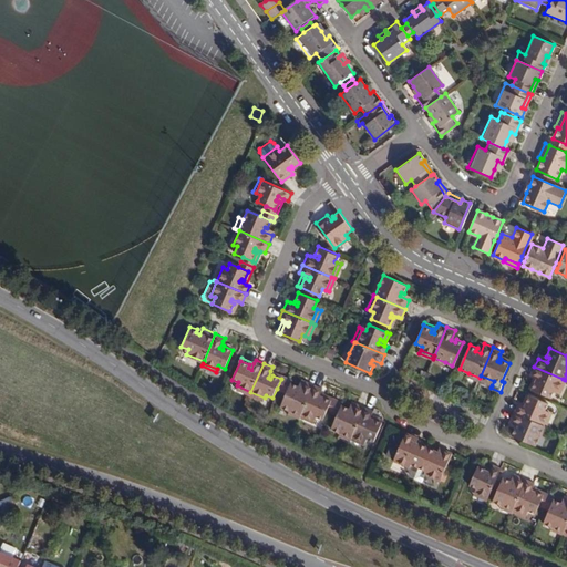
[(563,379),(534,367),(531,375),(534,377),(540,379),(538,382),(535,381),(532,390),(550,399),(553,392),(557,393),(563,379)]
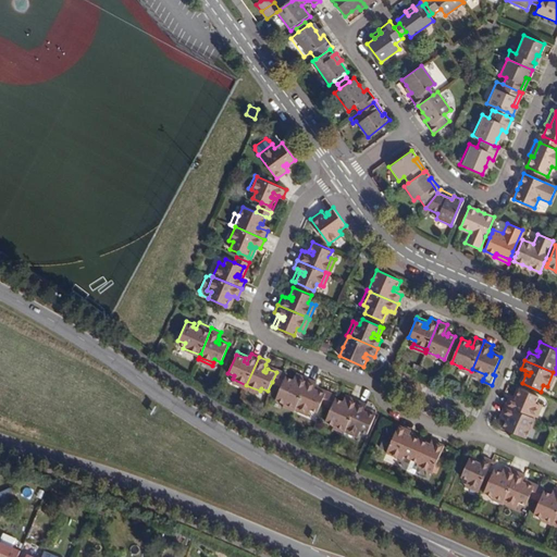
[(472,369),(471,371),(470,373),(483,379),(485,374),(472,369)]
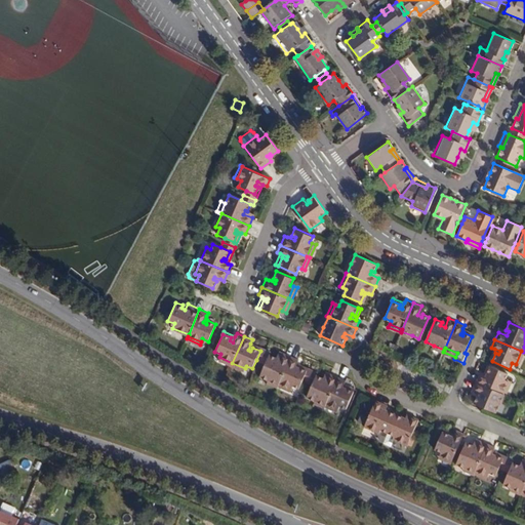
[(261,349),(260,351),(256,360),(260,362),(266,351),(261,349)]
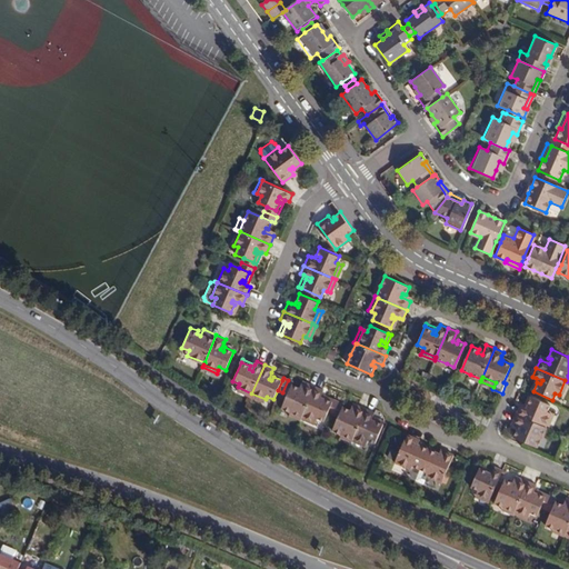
[(542,380),(536,378),(530,390),(533,391),(537,382),(540,383),(542,380)]
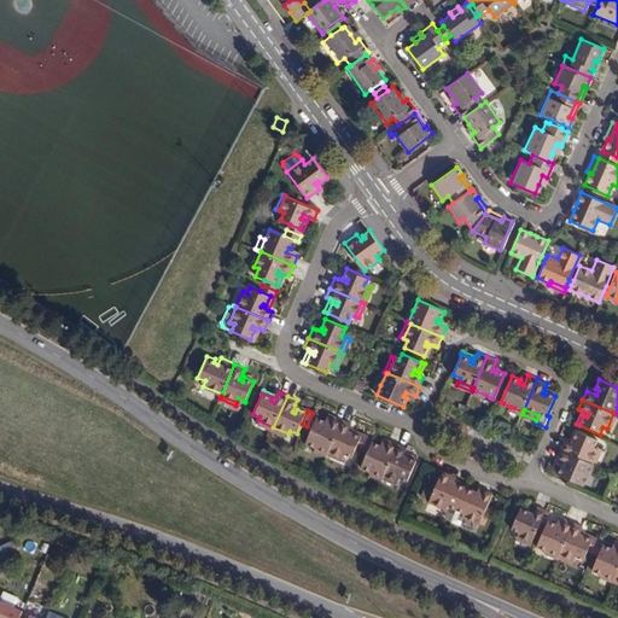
[(318,415),(313,413),(307,426),(312,429),(316,418),(318,415)]
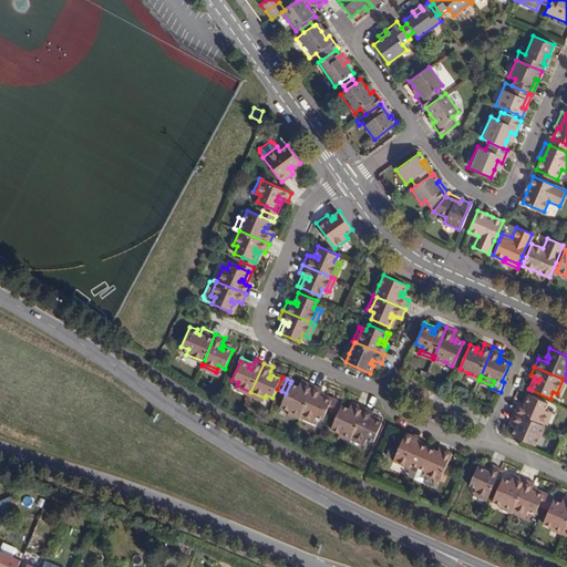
[(566,381),(565,380),(563,379),(557,393),(560,394),(566,381)]
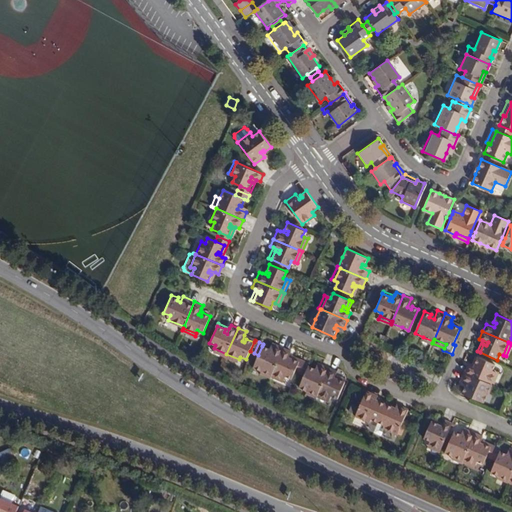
[(271,375),(272,374),(283,349),(275,345),(271,353),(268,351),(269,349),(262,346),(258,355),(253,368),(261,371),(271,375)]
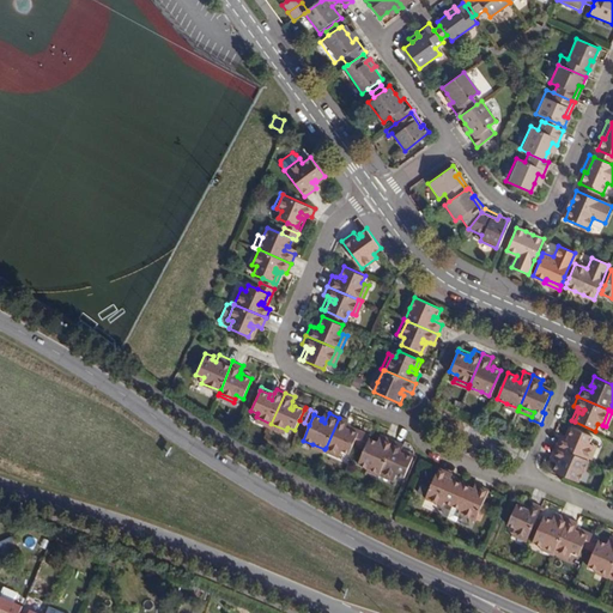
[(269,428),(271,424),(256,417),(254,420),(269,428)]
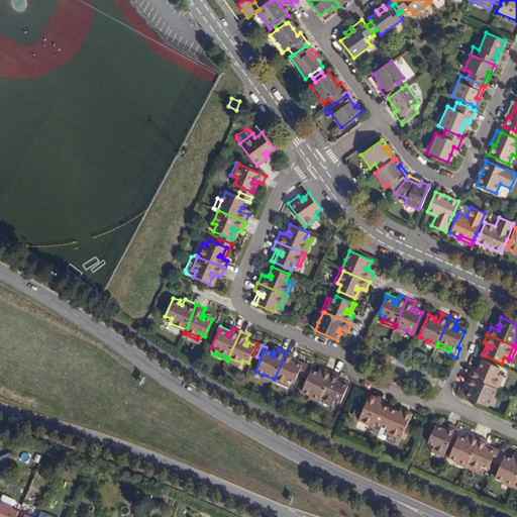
[(295,355),(286,352),(275,378),(288,384),(289,381),(295,384),(298,376),(303,366),(295,363),(293,367),(291,365),(293,359),(295,355)]
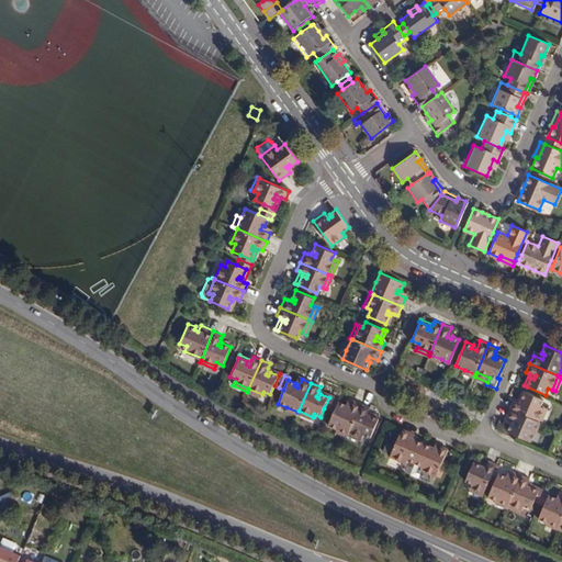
[(262,394),(248,389),(247,392),(260,397),(262,394)]
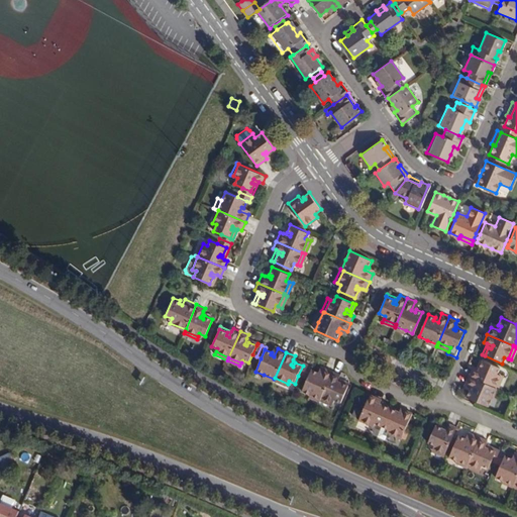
[(472,368),(469,377),(495,388),(501,375),(497,374),(500,368),(483,359),(480,368),(483,369),(481,372),(476,370),(472,368)]
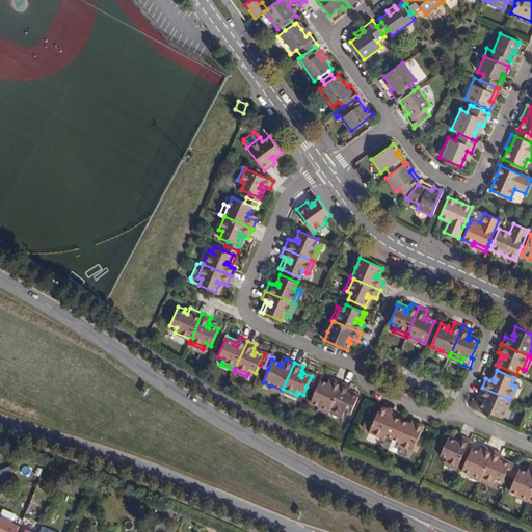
[(307,387),(311,389),(317,376),(313,374),(312,376),(307,387)]
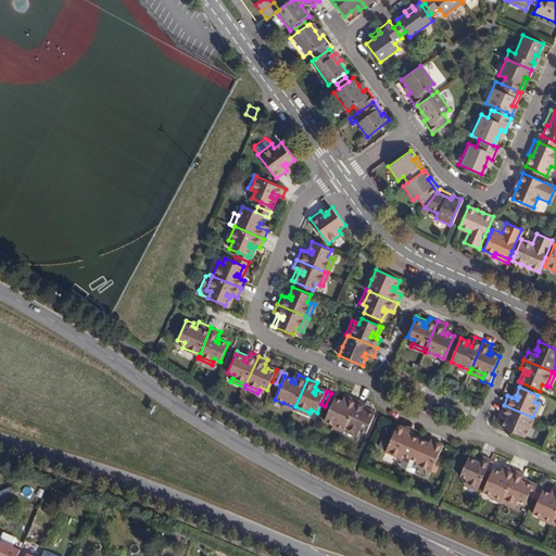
[(331,393),(325,406),(330,408),(336,399),(337,395),(331,393)]
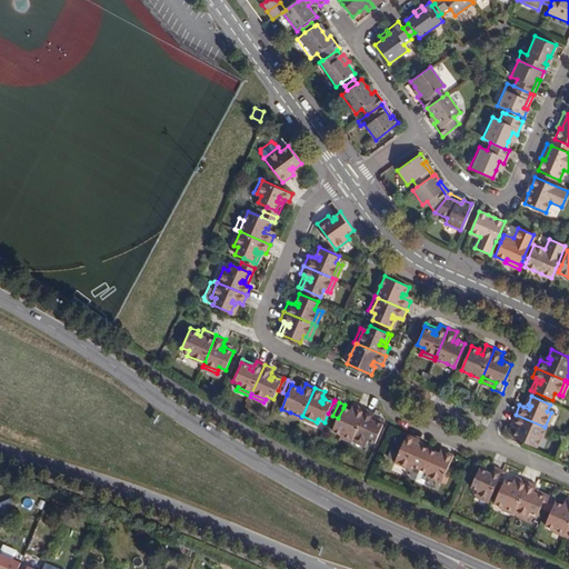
[(353,438),(366,410),(357,406),(352,416),(349,413),(350,410),(343,408),(338,418),(332,431),(341,435),(352,440),(353,438)]
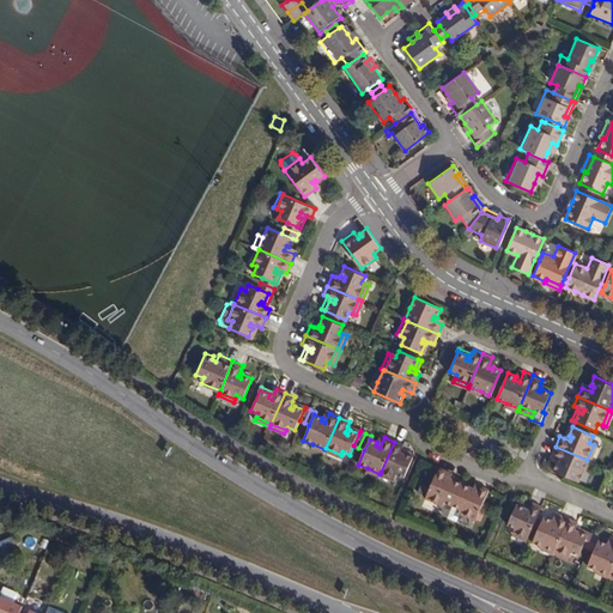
[(404,447),(394,442),(381,472),(395,479),(396,475),(404,479),(413,459),(404,455),(402,459),(399,457),(402,450),(404,447)]
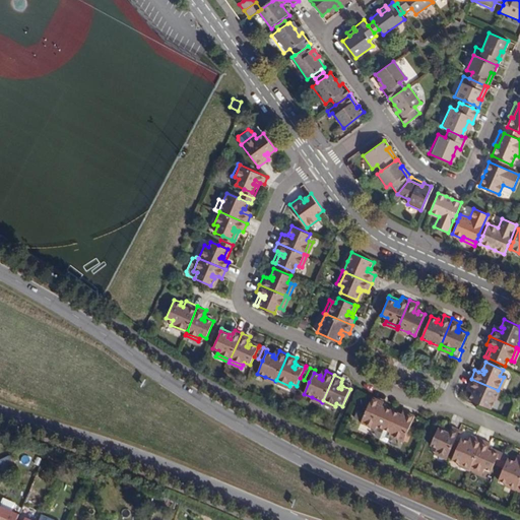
[(500,391),(501,391),(506,379),(504,377),(498,390),(500,391)]
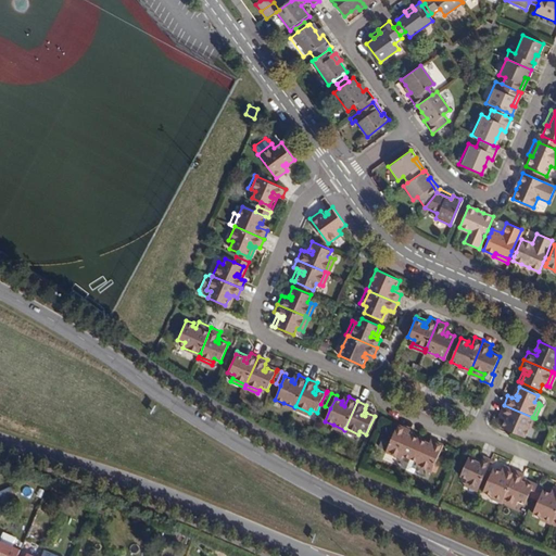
[(534,418),(532,417),(504,405),(500,413),(509,417),(508,421),(505,419),(501,428),(526,438),(529,429),(534,418)]
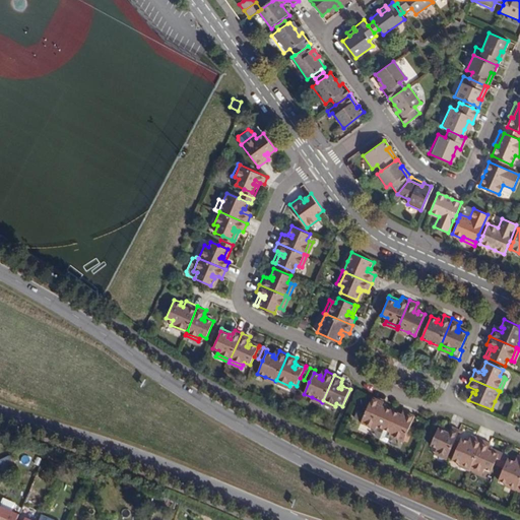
[(276,380),(275,381),(275,383),(288,389),(289,386),(276,380)]
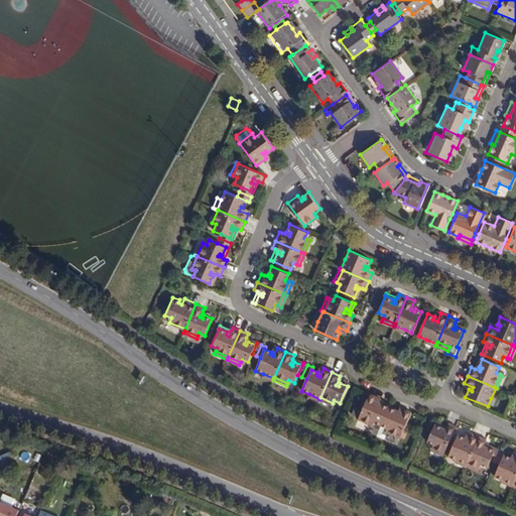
[(373,422),(380,425),(388,406),(382,404),(380,406),(377,405),(379,399),(368,394),(357,420),(372,426),(373,422)]
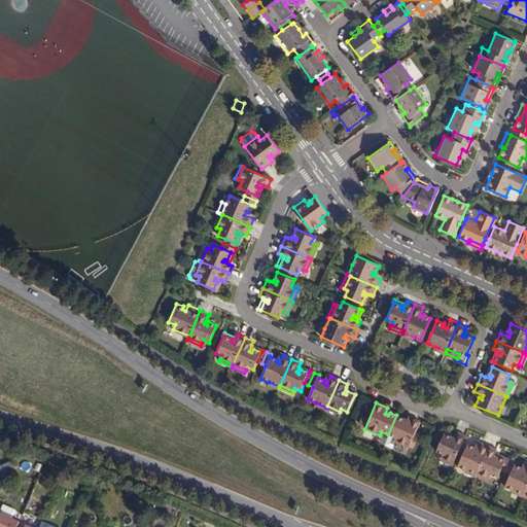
[(327,406),(326,408),(325,409),(339,415),(340,412),(327,406)]
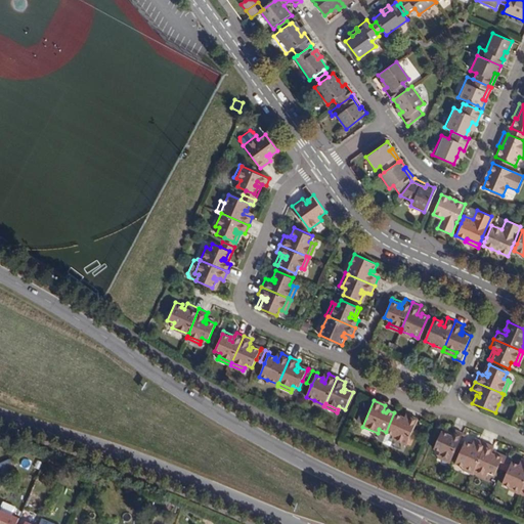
[(394,412),(386,432),(382,442),(390,446),(392,440),(406,446),(418,420),(406,415),(403,421),(400,420),(401,417),(394,412)]
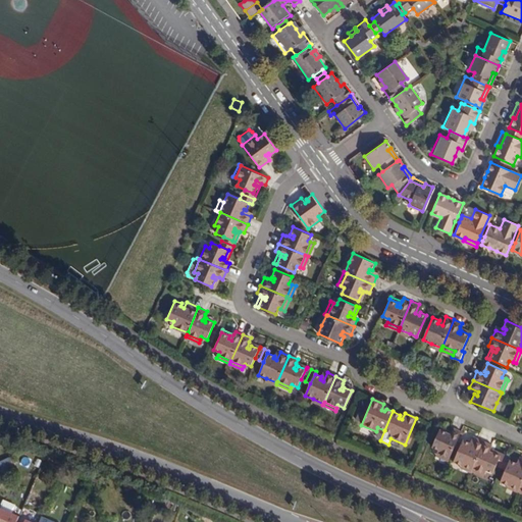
[(452,431),(440,426),(438,429),(448,433),(447,435),(450,437),(452,431)]
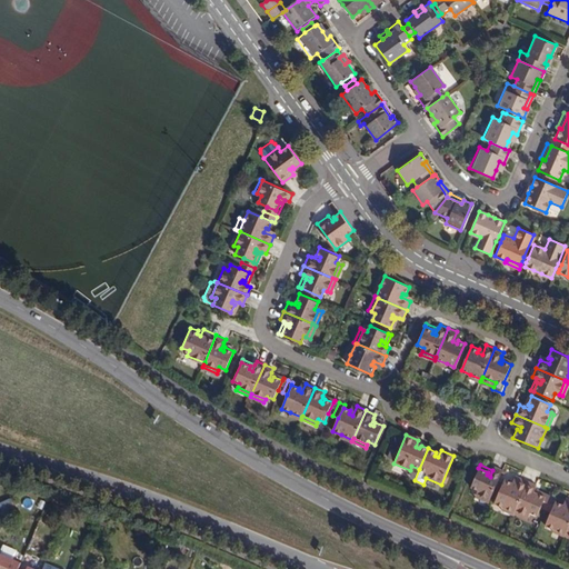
[(478,489),(476,493),(490,499),(502,470),(495,467),(492,470),(490,477),(487,475),(488,472),(478,468),(470,487),(478,489)]
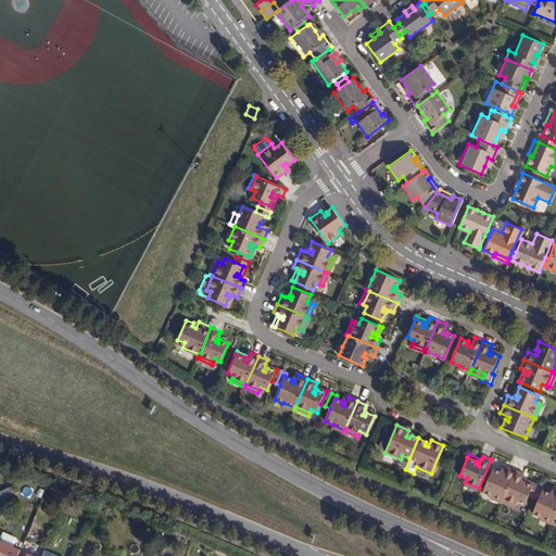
[(504,500),(517,470),(508,467),(505,476),(501,474),(502,471),(494,468),(483,492),(493,496),(502,501),(503,501),(504,501),(504,500)]
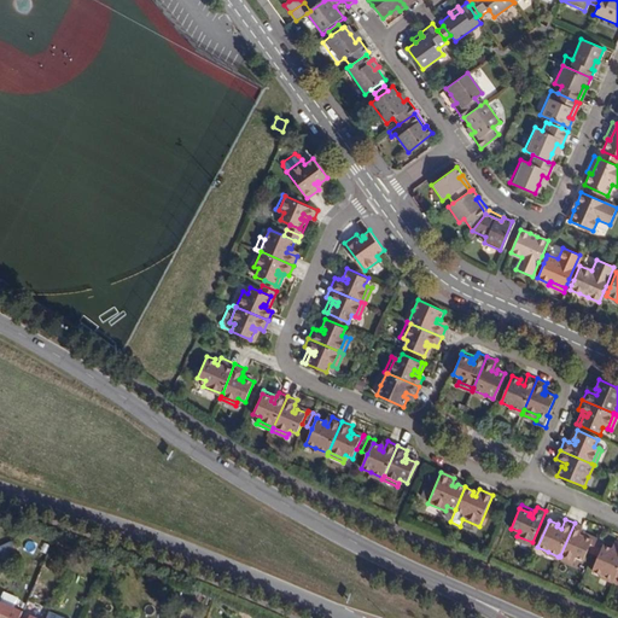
[(583,528),(575,523),(560,555),(575,561),(577,558),(584,560),(588,552),(593,541),(583,536),(582,540),(578,538),(582,532),(583,528)]
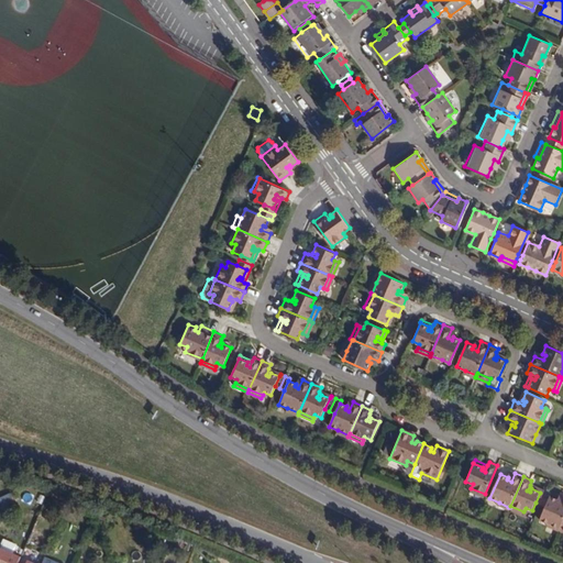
[(536,503),(541,505),(547,493),(530,485),(527,490),(530,492),(531,488),(540,493),(536,503)]
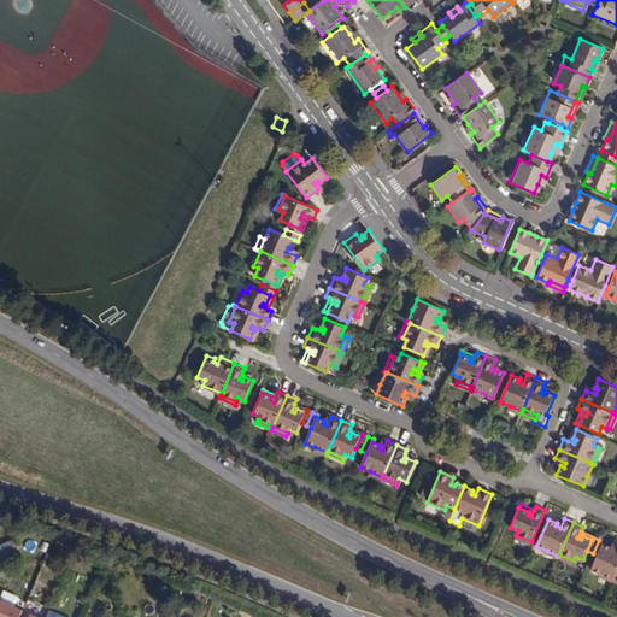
[(532,541),(516,535),(515,539),(529,545),(532,541)]
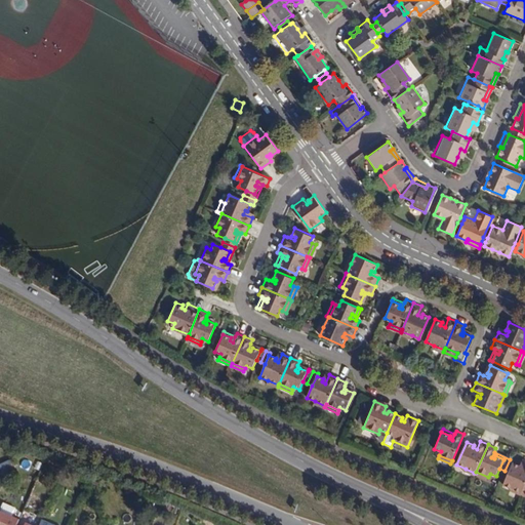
[(510,459),(505,471),(510,473),(514,463),(515,461),(510,459)]
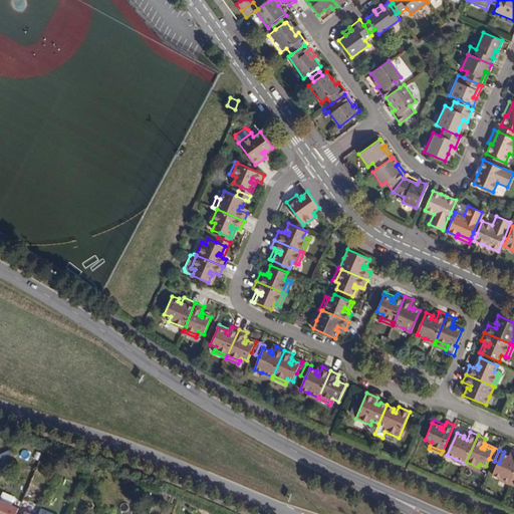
[(511,482),(513,476),(513,456),(512,461),(511,461),(508,459),(509,456),(503,454),(499,463),(493,476),(501,479),(511,483),(511,482)]
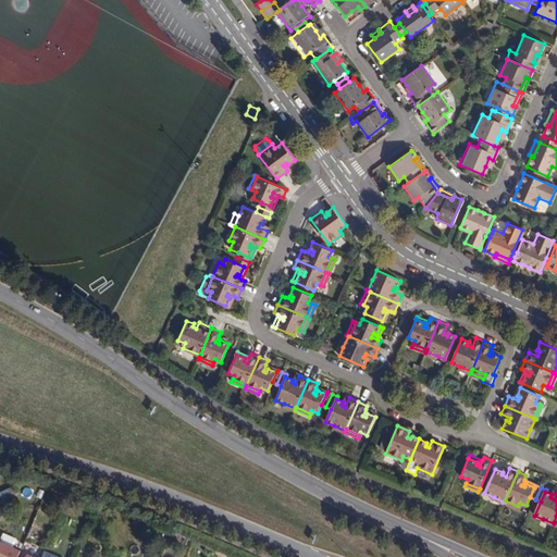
[(505,502),(504,502),(504,504),(517,509),(518,506),(505,500),(505,502)]
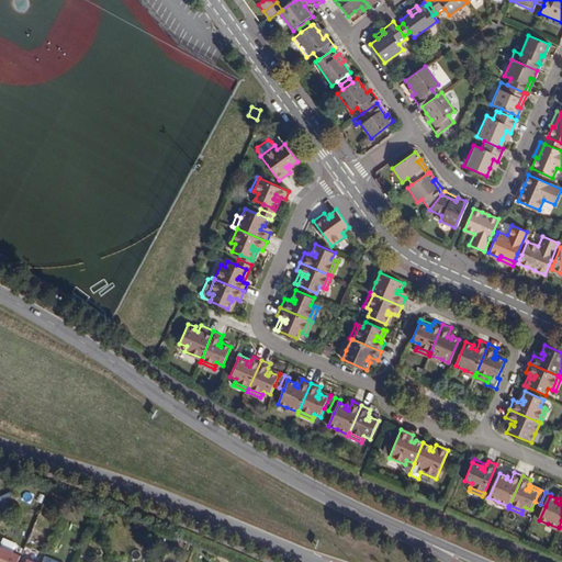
[(0,561),(20,561),(23,555),(15,552),(19,543),(6,538),(2,546),(0,549),(0,561)]
